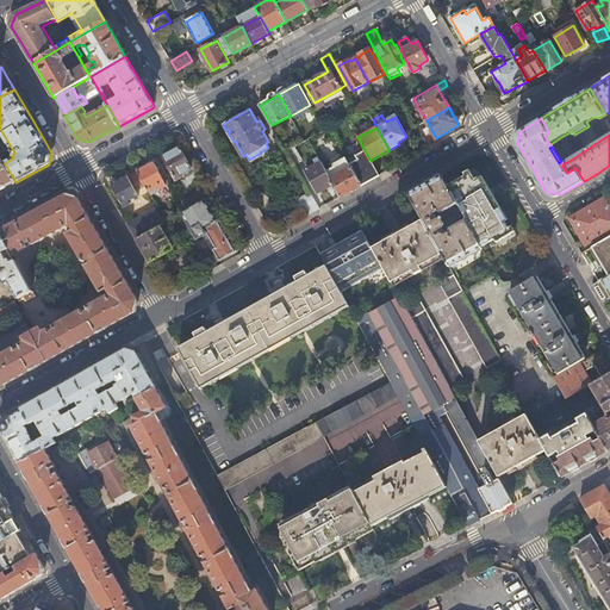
[(552,147),(561,161),(561,160),(562,159),(555,148),(555,147),(554,147),(552,147)]
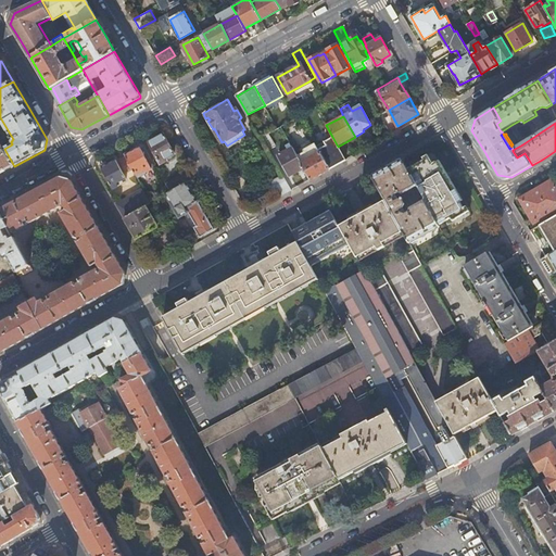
[(155,140),(151,142),(150,143),(161,164),(167,161),(166,159),(175,154),(164,135),(155,140)]
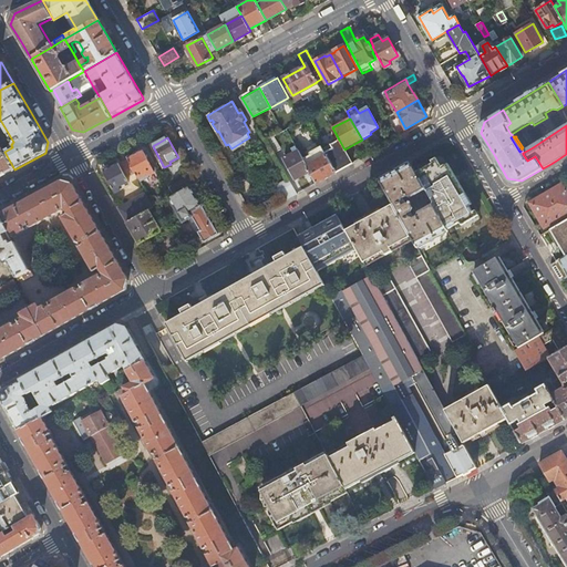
[(325,153),(326,155),(336,173),(344,167),(352,164),(344,150),(339,140),(330,145),(332,148),(325,153)]
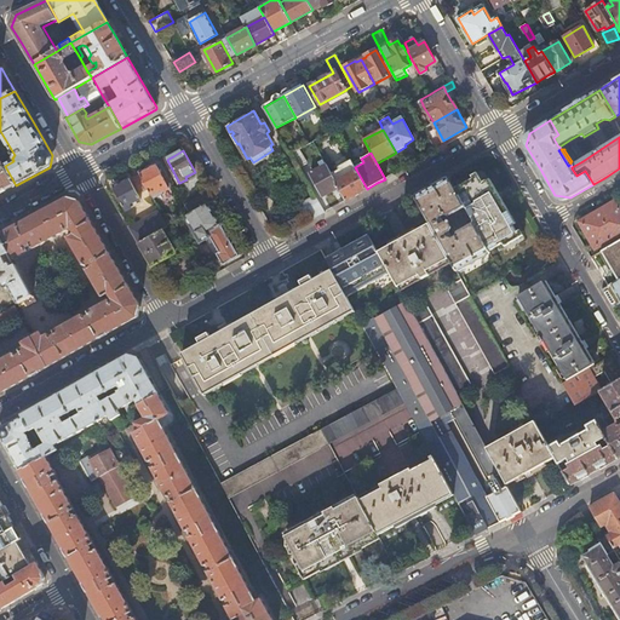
[(0,193),(16,185),(5,166),(1,160),(0,158),(0,193)]
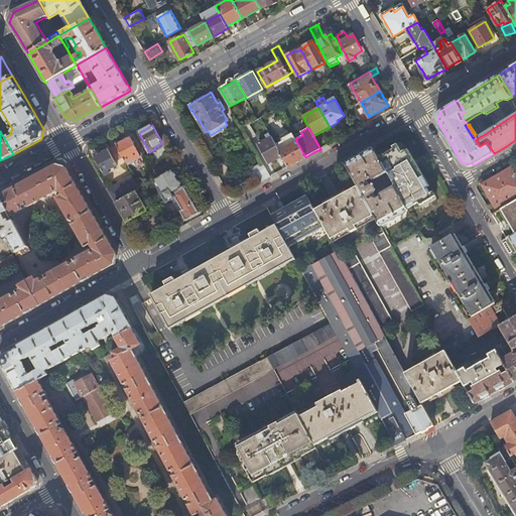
[(275,143),(269,132),(264,134),(267,139),(258,144),(269,163),(282,156),(275,143)]
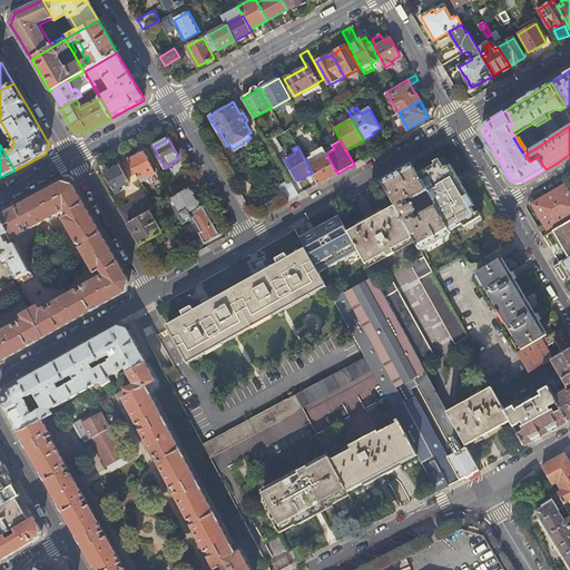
[(129,159),(130,161),(126,164),(124,165),(130,177),(137,174),(140,179),(148,175),(149,177),(156,174),(144,150),(129,159)]
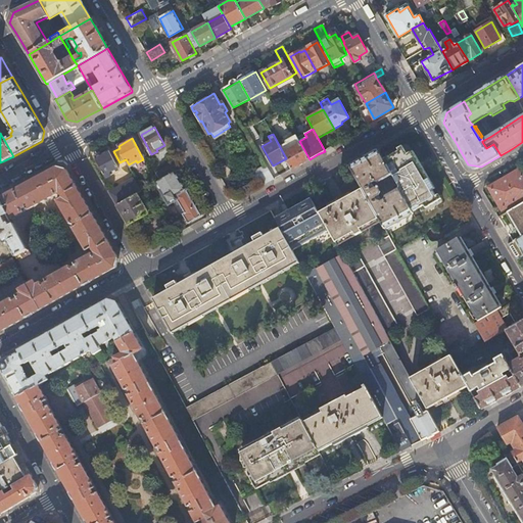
[(279,145),(286,158),(292,169),(300,164),(310,159),(300,143),(295,146),(291,139),(279,145)]
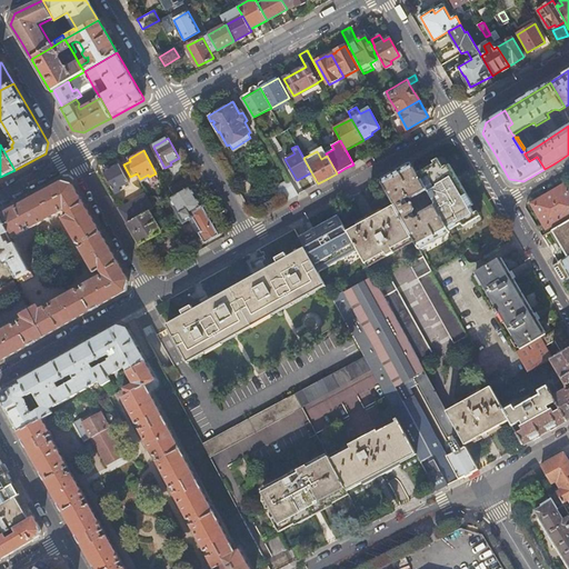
[(437,161),(417,172),(449,230),(476,215),(447,165),(440,168),(437,161)]
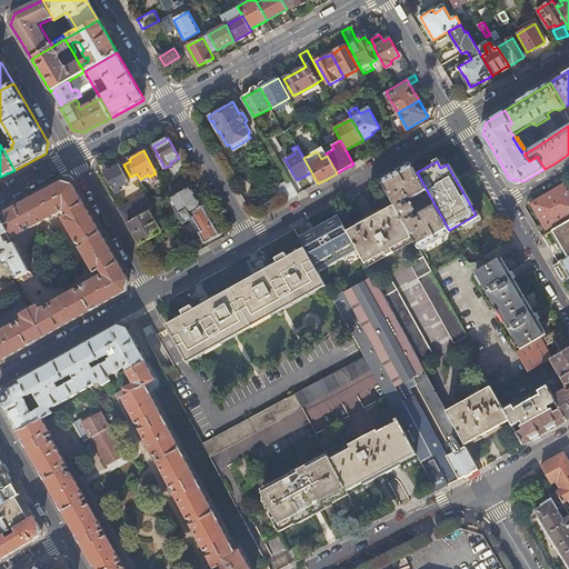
[(449,231),(449,230),(417,172),(411,162),(390,175),(381,179),(395,205),(412,237),(419,248),(449,231)]
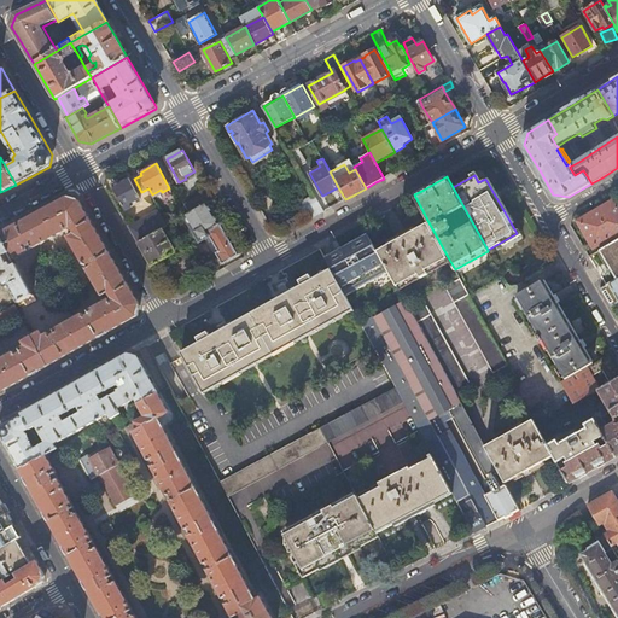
[(141,199),(129,179),(114,187),(127,211),(133,208),(132,205),(141,199)]
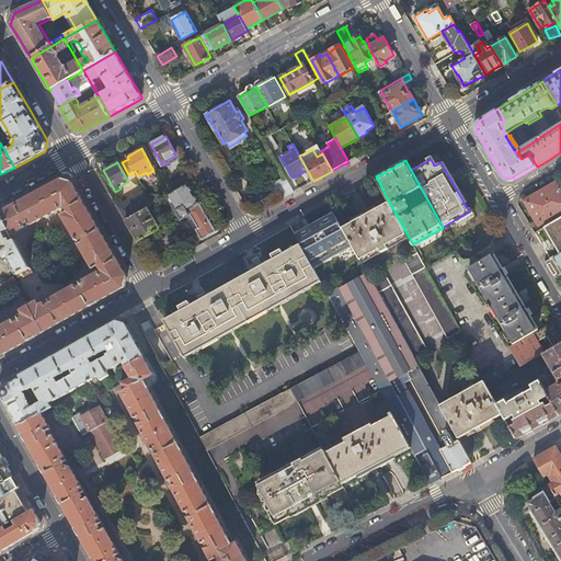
[(184,175),(168,185),(172,194),(189,184),(184,175)]
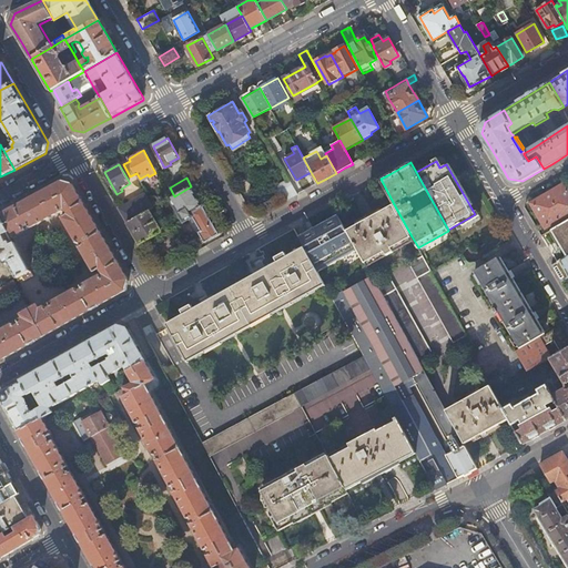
[(298,194),(290,180),(277,186),(276,190),(280,196),(283,196),(285,201),(298,194)]
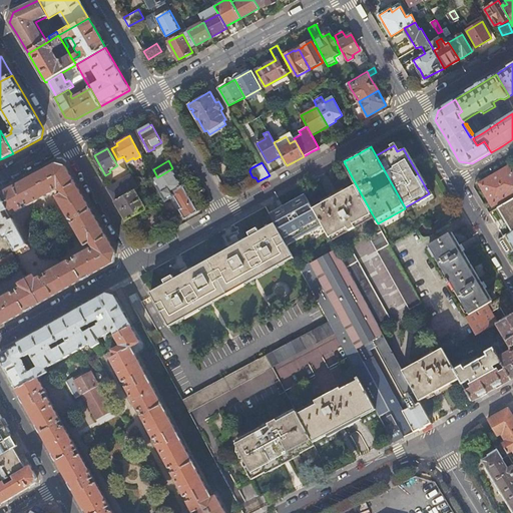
[(14,186),(0,193),(9,209),(12,214),(24,208),(22,205),(26,203),(28,206),(59,189),(61,193),(57,196),(70,218),(72,217),(74,221),(72,223),(85,245),(91,242),(93,246),(74,258),(75,261),(71,263),(69,261),(45,274),(47,277),(43,279),(41,276),(36,279),(34,275),(19,284),(21,288),(16,290),(18,293),(14,295),(12,293),(0,299),(0,326),(113,263),(116,251),(66,167),(56,164),(14,186)]
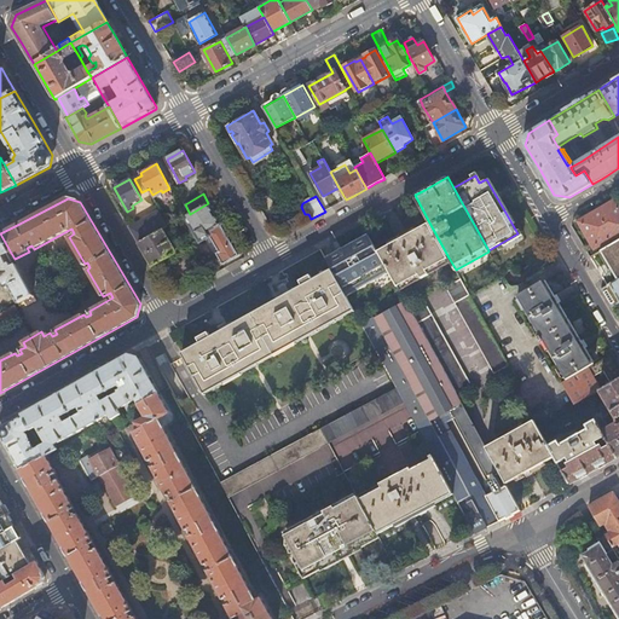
[(596,246),(618,232),(618,208),(615,202),(582,221),(596,246)]
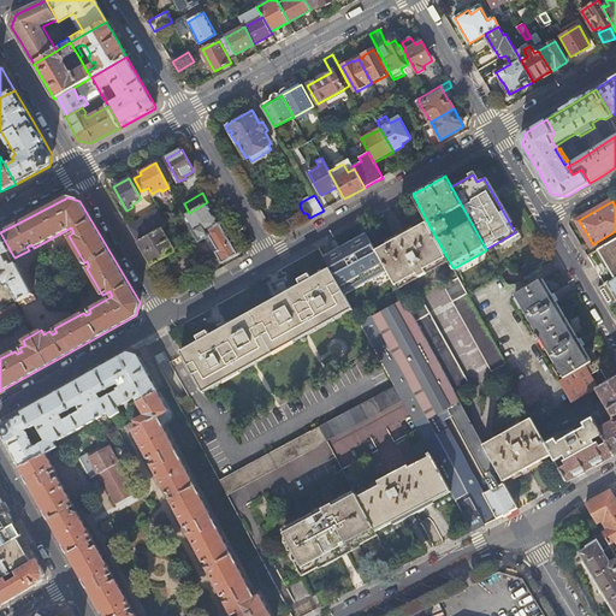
[(207,202),(189,213),(184,215),(197,238),(199,241),(208,236),(218,250),(215,253),(221,264),(237,254),(207,202)]
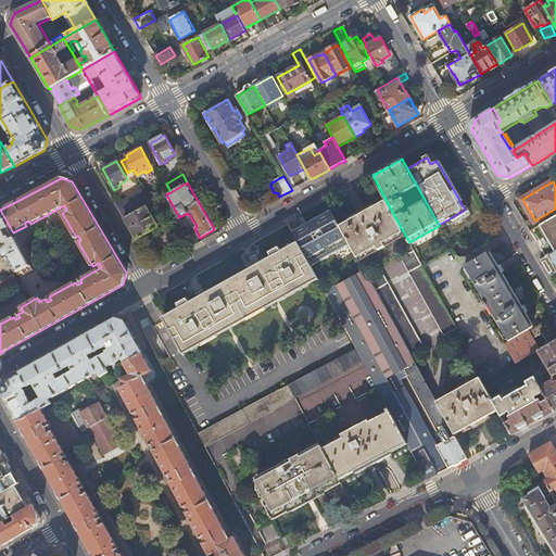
[(142,189),(117,204),(125,218),(146,206),(151,203),(142,189)]
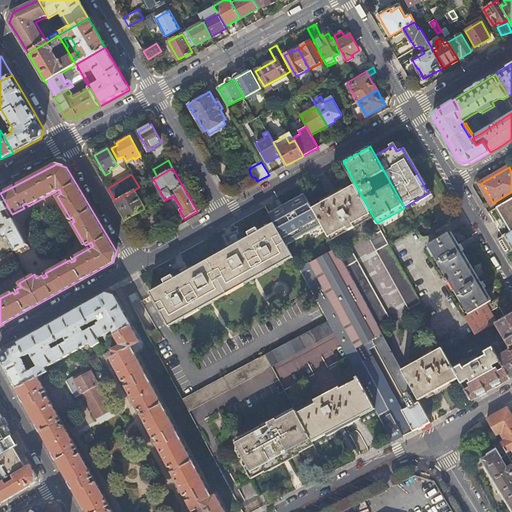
[(153,179),(148,182),(158,201),(164,198),(153,179)]
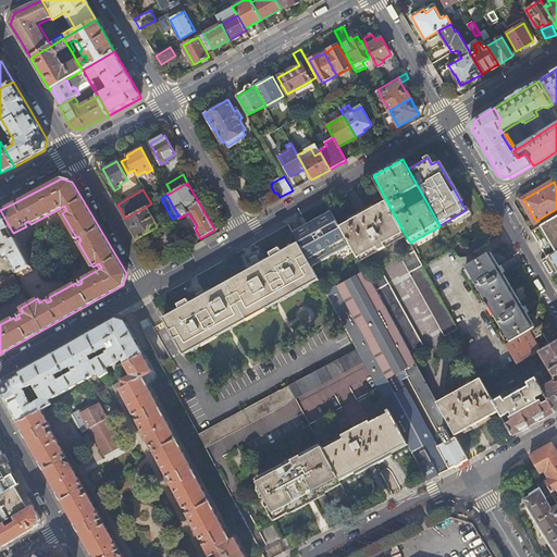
[(351,247),(358,258),(376,247),(379,250),(386,247),(384,243),(404,232),(386,200),(339,225),(349,243),(351,247)]
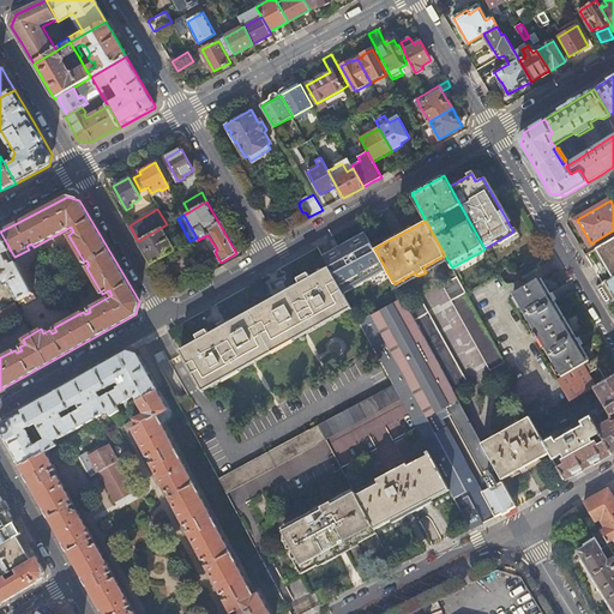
[(161,228),(138,241),(152,264),(174,251),(170,246),(179,241),(172,229),(164,234),(161,228)]
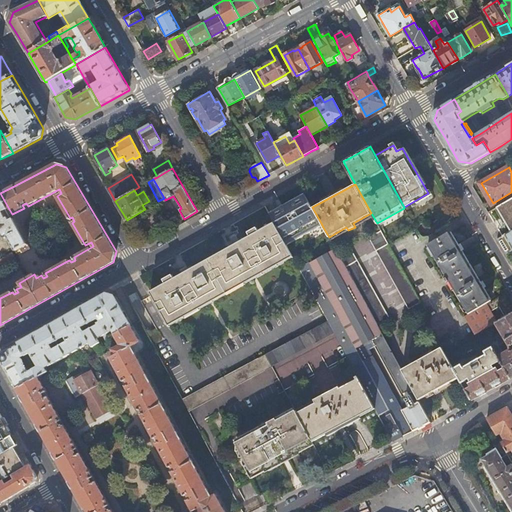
[(0,231),(4,239),(5,239),(8,238),(16,251),(21,249),(28,245),(14,219),(12,220),(10,218),(8,219),(5,212),(9,209),(0,193),(0,231)]
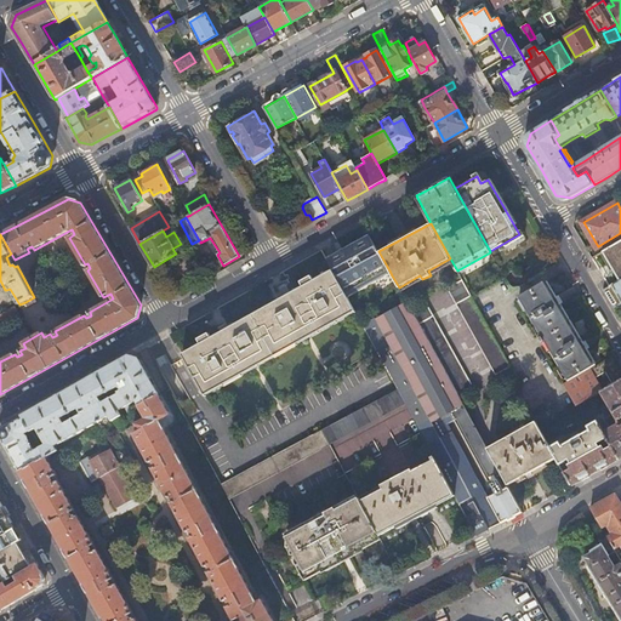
[(326,258),(332,269),(347,294),(389,271),(379,251),(370,234),(352,244),(352,245),(352,246),(349,245),(347,246),(346,248),(346,249),(345,250),(345,248),(326,258)]
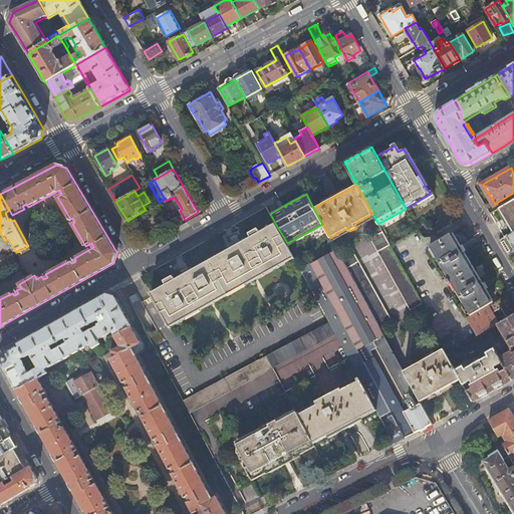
[(513,199),(499,208),(513,233),(513,232),(513,199)]
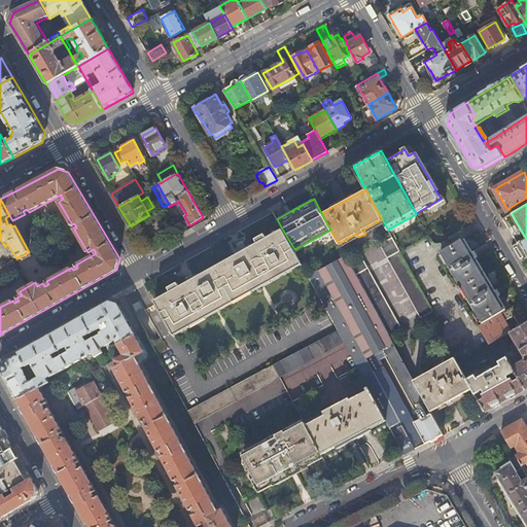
[(173,331),(300,259),(296,254),(294,249),(282,229),(155,300),(173,331)]
